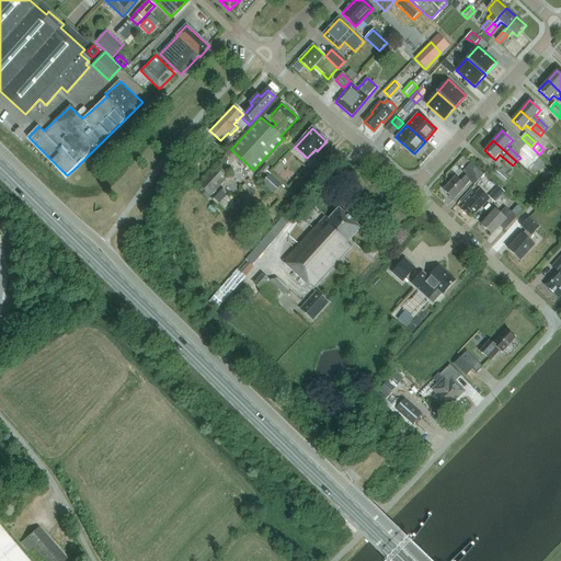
[(538,155),(526,144),(522,149),(533,160),(538,155)]
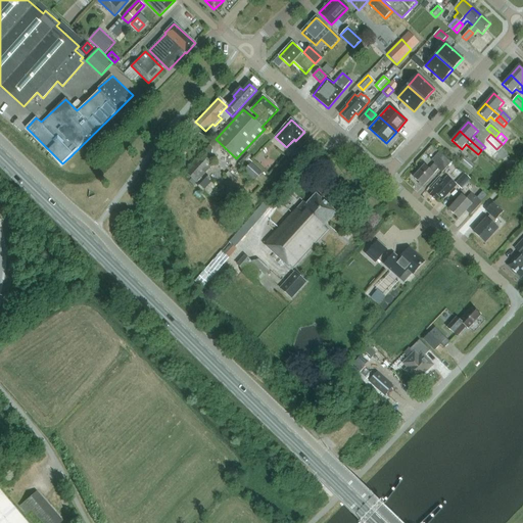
[(214,164),(204,156),(202,154),(201,156),(186,173),(196,183),(214,164)]
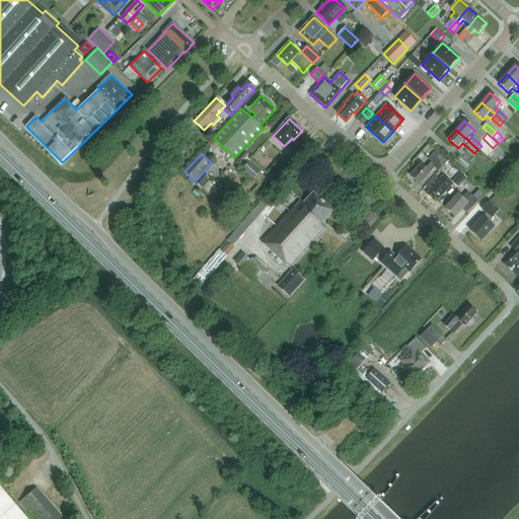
[(440,154),(439,155),(432,162),(431,162),(426,168),(422,164),(411,175),(421,184),(431,172),(435,167),(439,171),(448,161),(441,155),(440,154)]
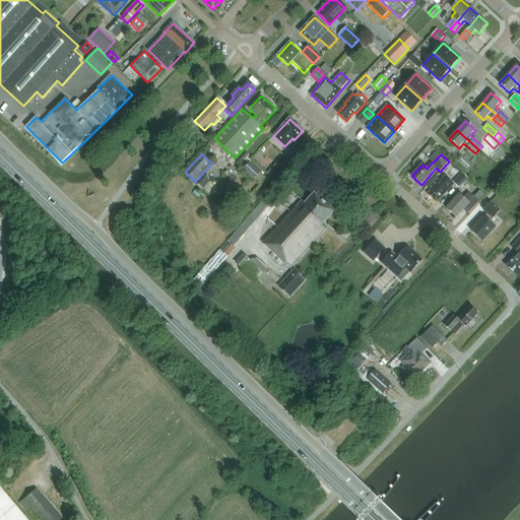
[(467,169),(472,165),(462,155),(458,160),(467,169)]
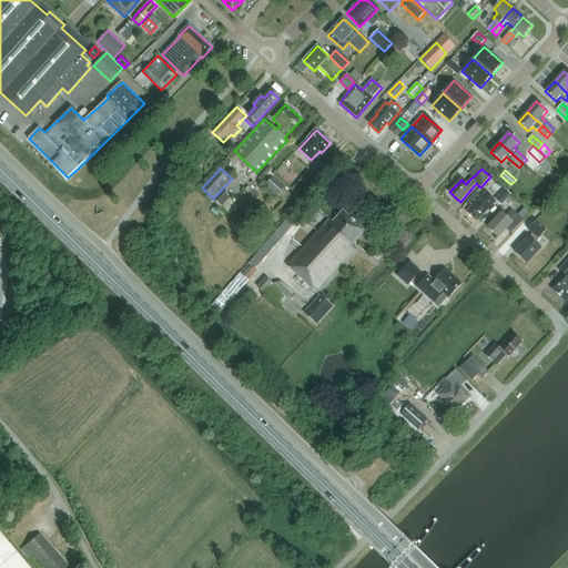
[(266,185),(277,196),(284,189),(273,178),(266,185)]
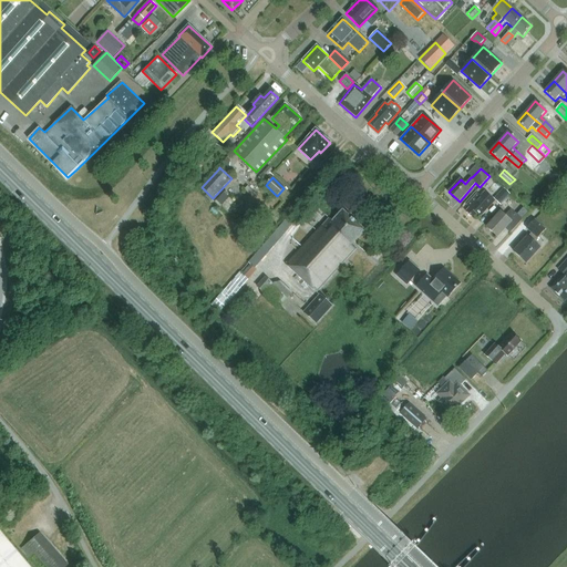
[(501,206),(511,195),(504,188),(494,199),(501,206)]
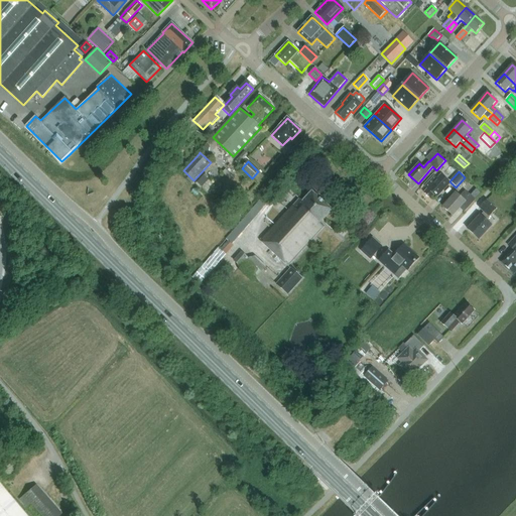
[(208,173),(199,183),(203,187),(212,177),(208,173)]
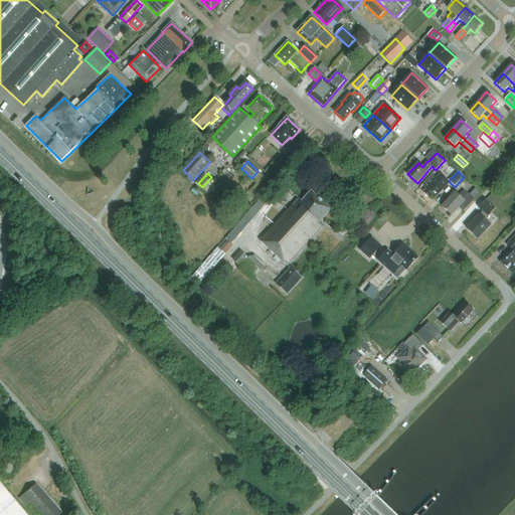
[(436,196),(450,182),(444,177),(441,174),(437,178),(435,176),(424,186),(426,188),(423,192),(431,198),(434,194),(436,196)]
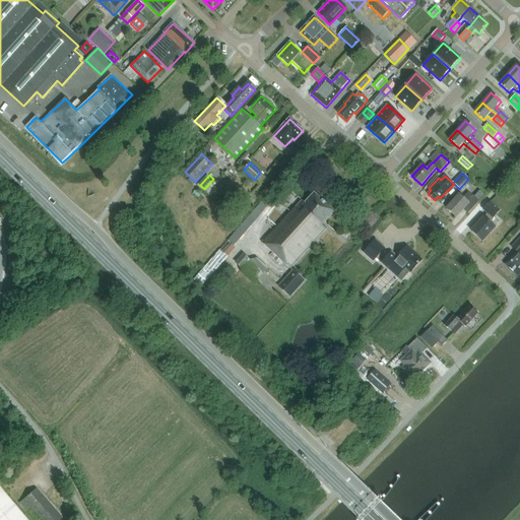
[(296,208),(295,208),(262,243),(289,268),(326,228),(322,224),(334,211),(314,193),(305,203),(303,201),(296,208)]
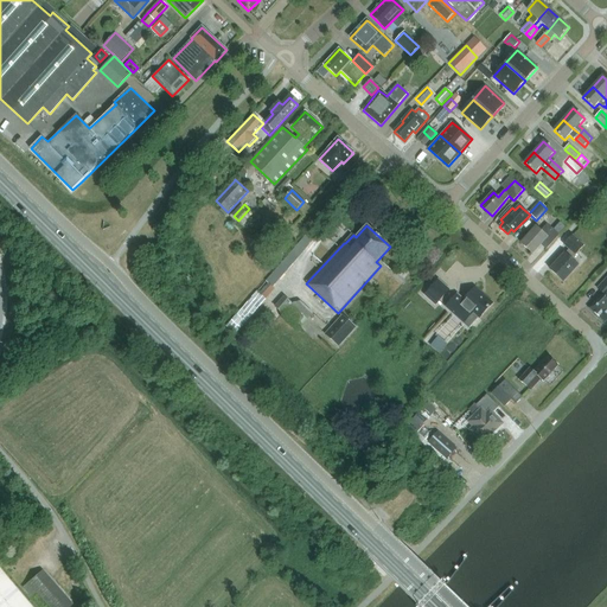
[(532,254),(541,244),(545,249),(558,236),(547,225),(541,231),(537,228),(522,243),(532,254)]
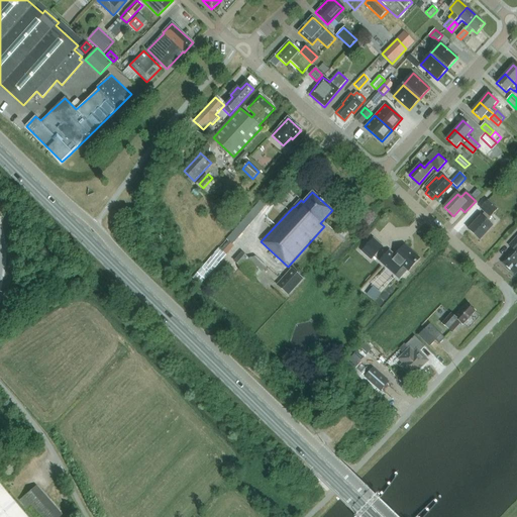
[(486,212),(470,229),(480,239),(493,225),(487,220),(497,209),(488,201),(482,208),(486,212)]
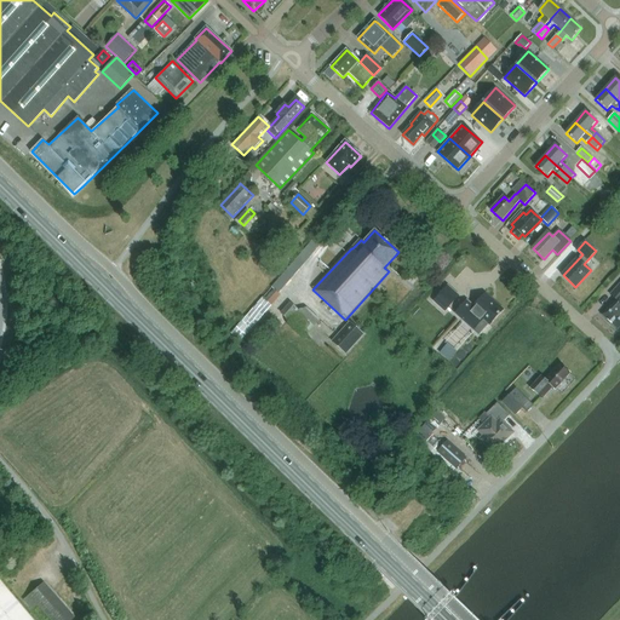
[(619,283),(612,294),(616,299),(603,315),(618,328),(619,326),(619,283)]
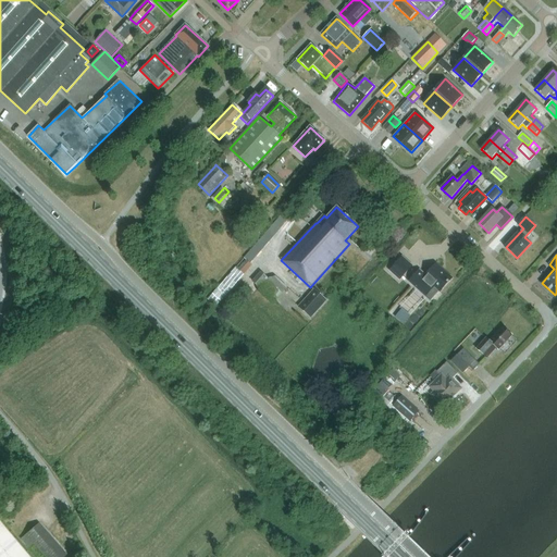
[(401,257),(390,271),(399,280),(412,265),(401,257)]
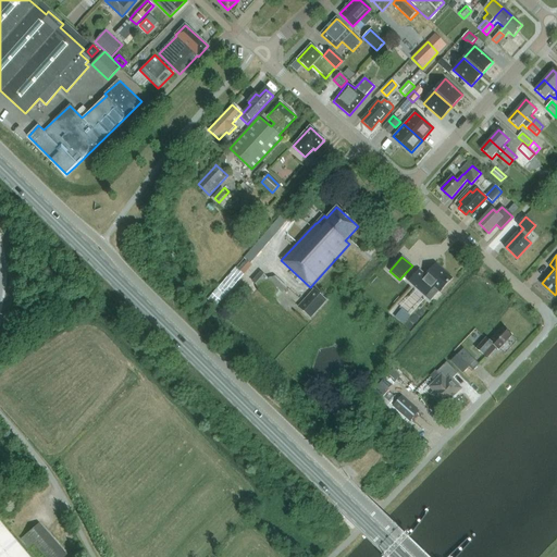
[(250,263),(246,260),(238,269),(244,274),(252,265),(250,263)]
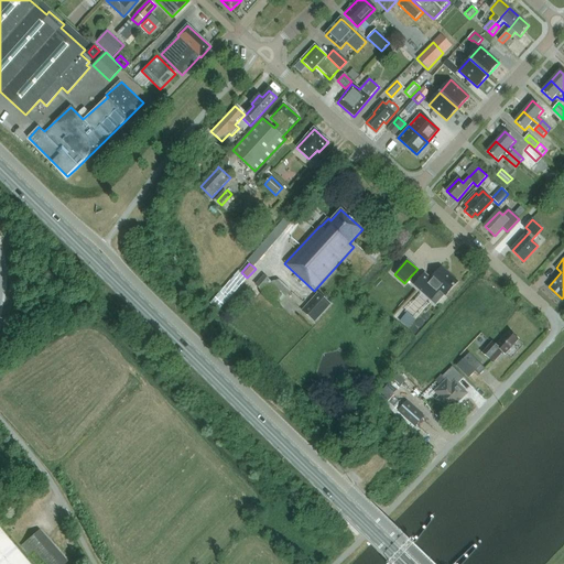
[(444,295),(445,296),(458,282),(443,268),(432,280),(425,273),(415,285),(425,295),(435,304),(444,295)]
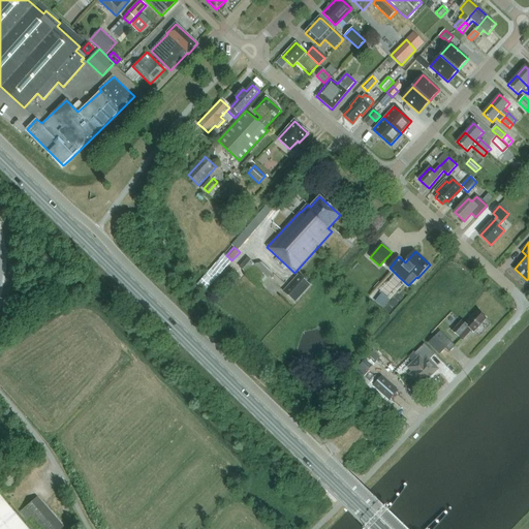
[(253,265),(248,259),(241,268),(246,273),(253,265)]
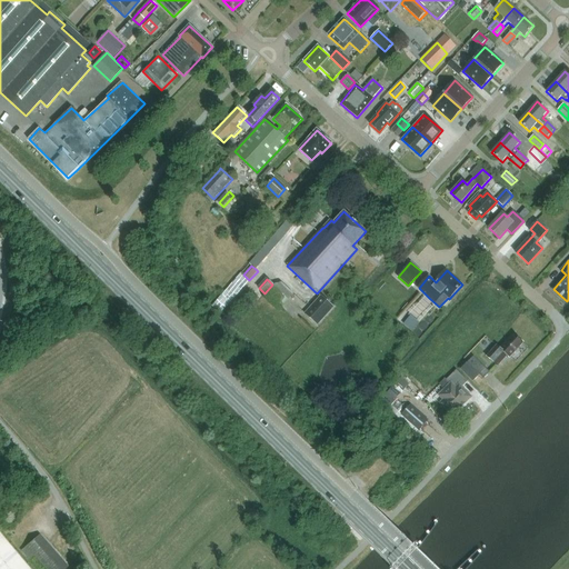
[(225,306),(231,300),(228,296),(221,300),(225,306)]
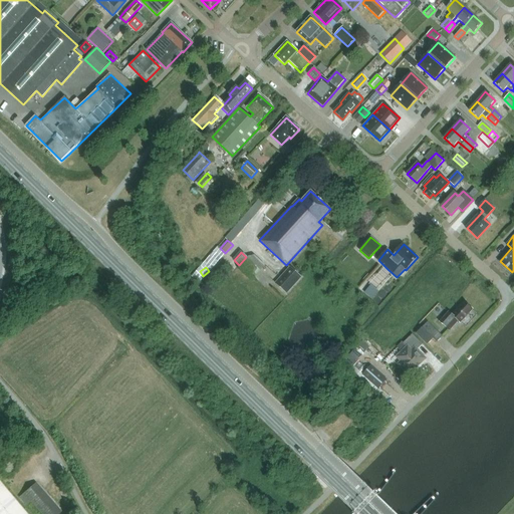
[(285,294),(300,278),(290,267),(274,283),(285,294)]
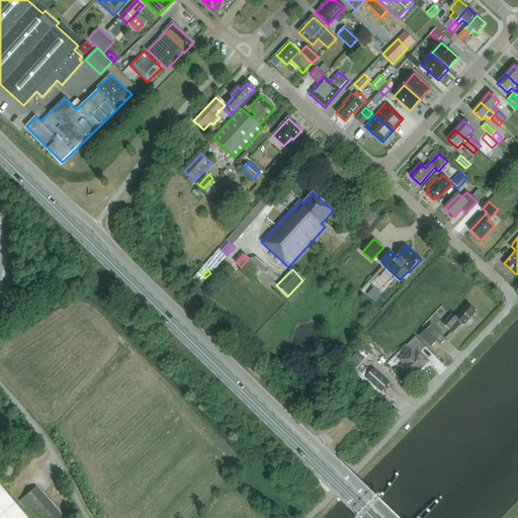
[(373,287),(367,294),(374,301),(380,293),(373,287)]
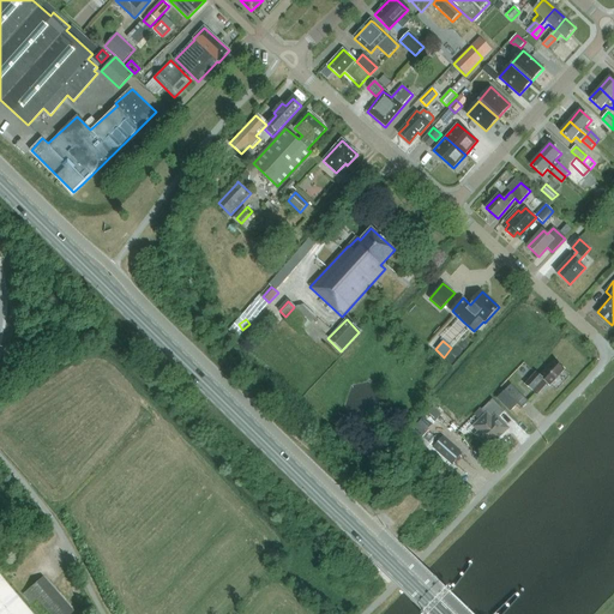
[(551,386),(555,380),(554,379),(564,368),(555,361),(549,368),(548,367),(540,375),(536,372),(525,384),(537,395),(547,384),(551,386)]
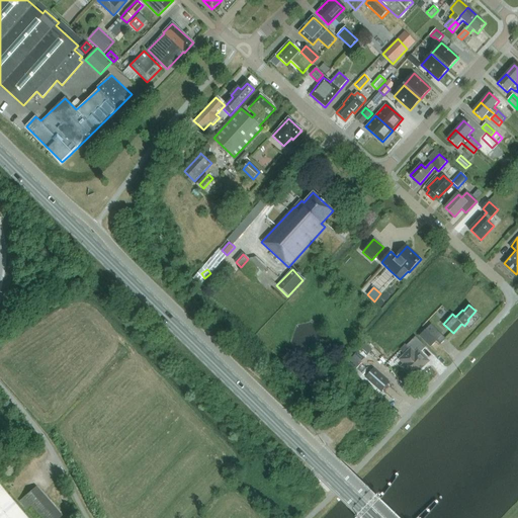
[(437,331),(430,324),(424,330),(432,337),(437,331)]
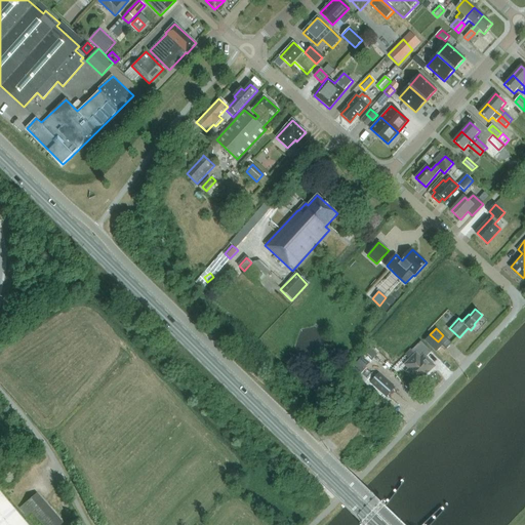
[(412,352),(415,356),(410,361),(409,362),(408,364),(408,365),(408,367),(411,369),(408,372),(417,382),(419,380),(421,381),(425,377),(425,376),(434,367),(426,359),(432,352),(421,342),(412,352)]
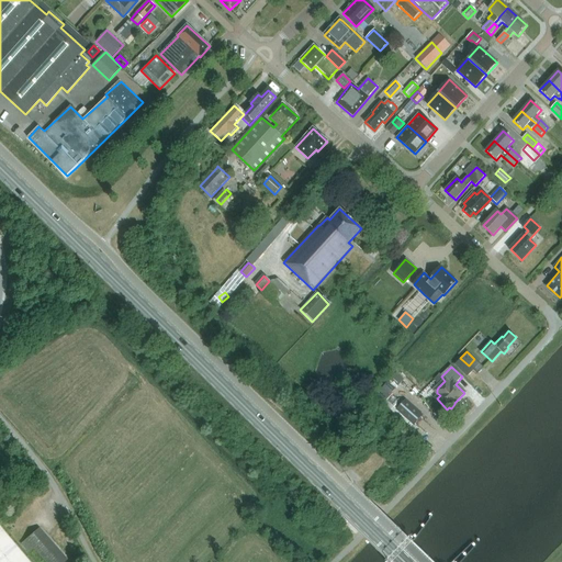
[(378,393),(386,402),(392,395),(383,386),(378,393)]
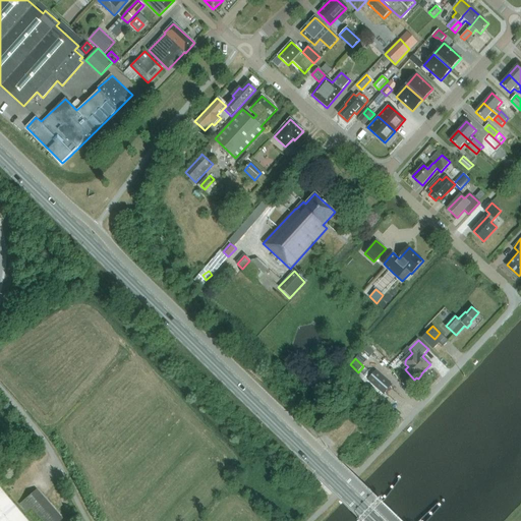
[(345,368),(379,399),(383,395),(380,392),(367,381),(358,372),(350,364),(345,368)]
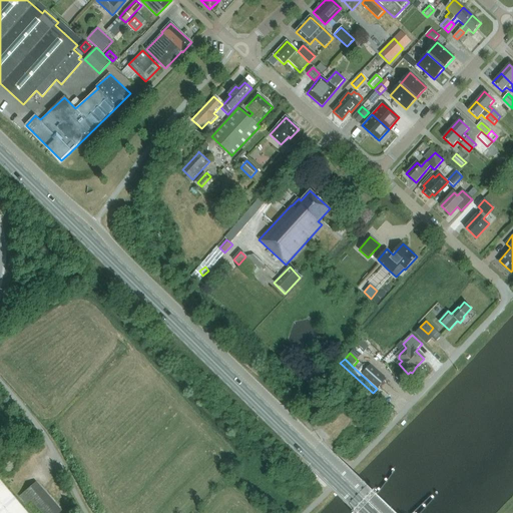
[(383,377),(370,365),(362,375),(374,386),(383,377)]
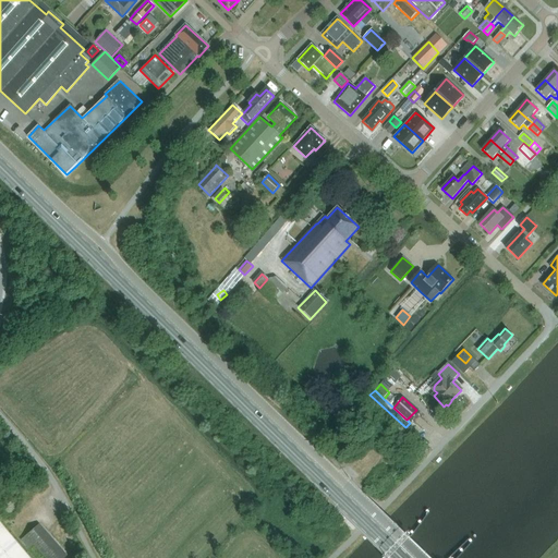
[(28,557),(0,523),(0,557),(28,557)]
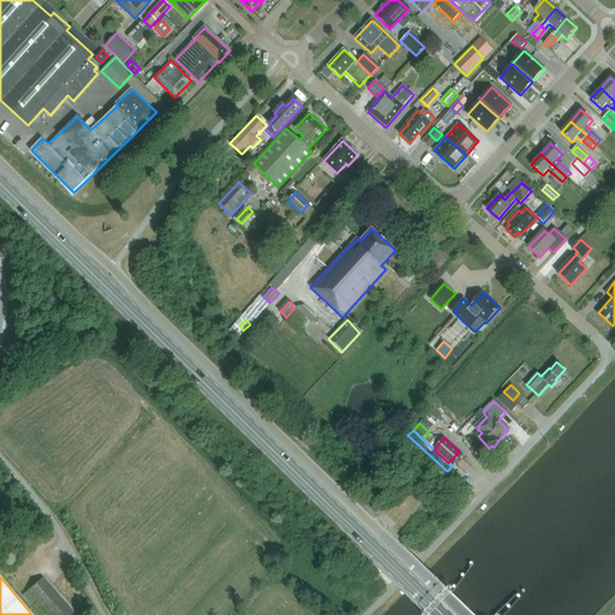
[(37,599),(49,614),(70,614),(73,613),(43,578),(22,597),(30,605),(37,599)]
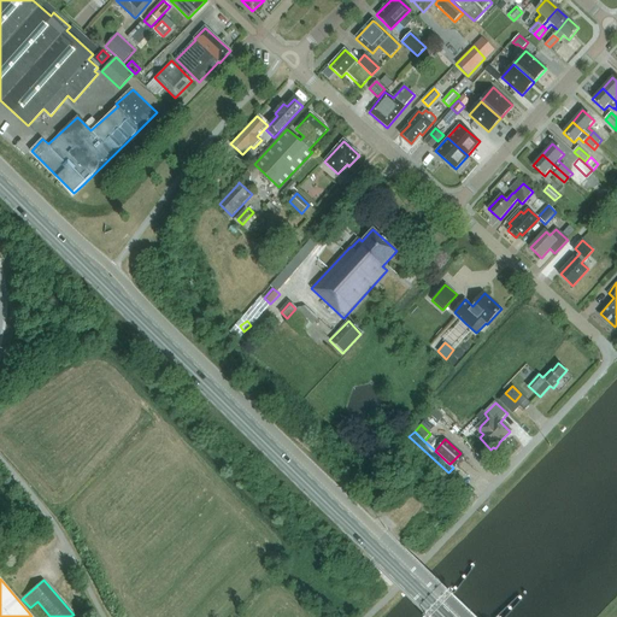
[(448,589),(423,616),(433,616),(454,594),(448,589)]
